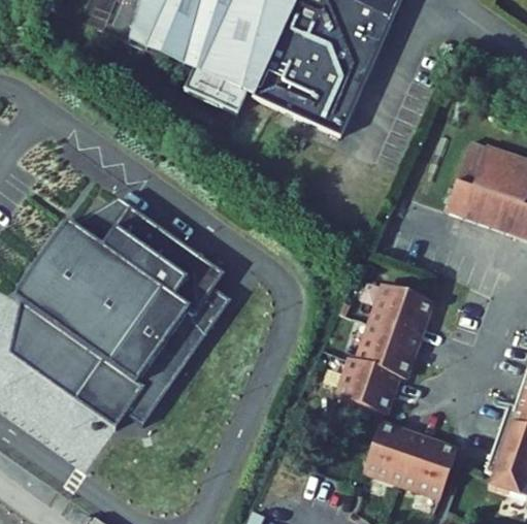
[(347,138),(404,0),(127,0),(122,14),(197,46),(192,59),(185,56),(182,64),(172,87),(243,117),(253,96),(258,98),(257,101),(347,138)]
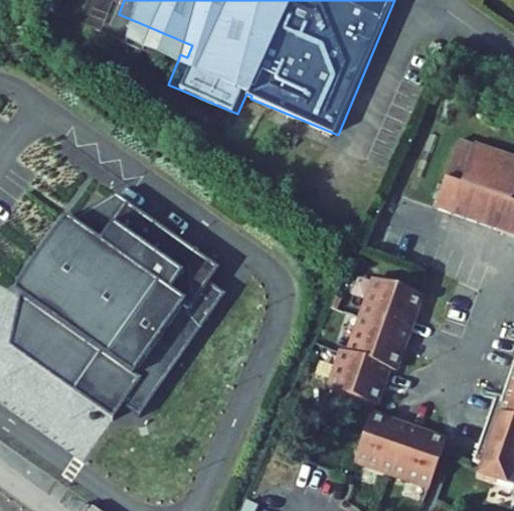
[(192,45),(119,14),(115,25),(177,62),(180,54),(187,57),(192,45)]
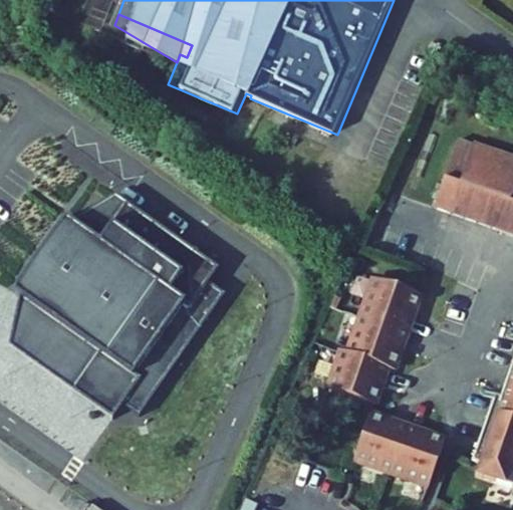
[(447,176),(437,205),(452,211),(512,232),(512,155),(476,142),(462,181),(447,176)]
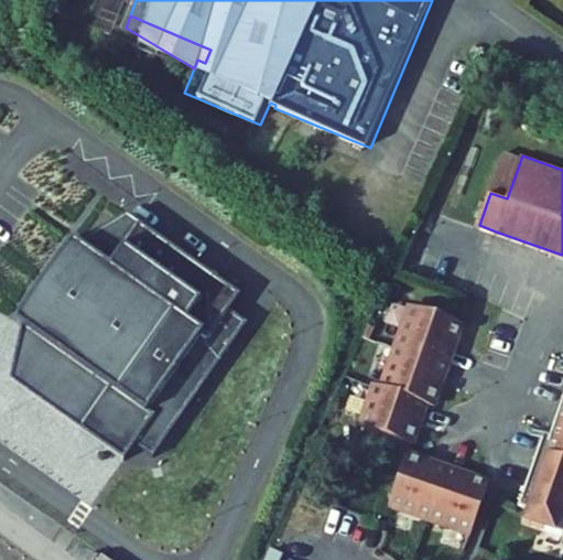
[(12,372),(123,456),(136,441),(152,453),(248,320),(228,307),(240,291),(127,211),(79,240),(72,235),(19,312),(21,314),(12,372)]
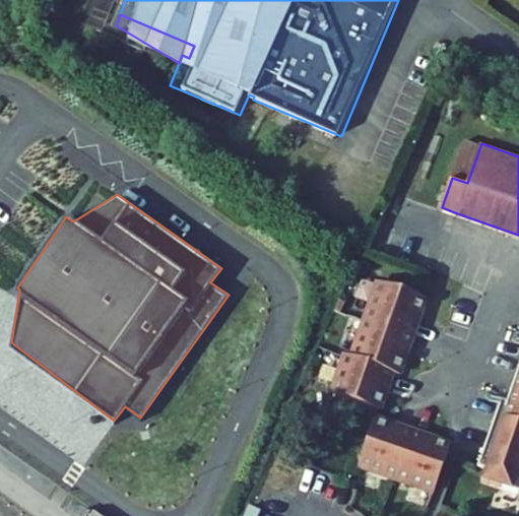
[(333,390),(379,406),(392,370),(398,372),(426,296),(380,279),(352,356),(346,353),(333,390)]
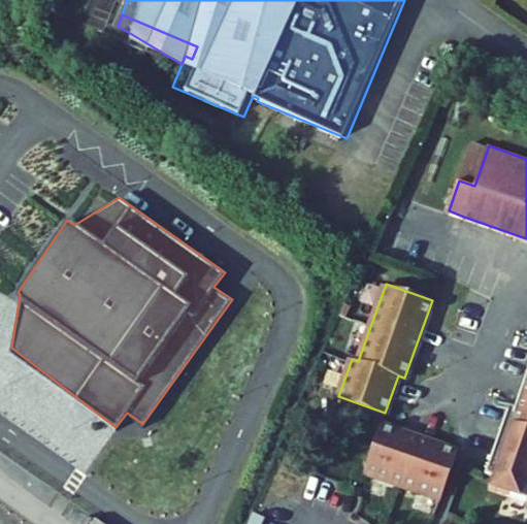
[(526,373),(514,411),(508,408),(486,471),(494,475),(490,488),(526,500),(526,373)]
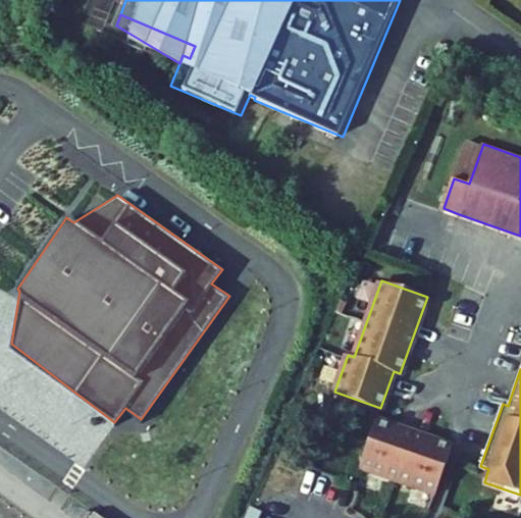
[(436,491),(453,446),(376,418),(360,464),(436,491)]
